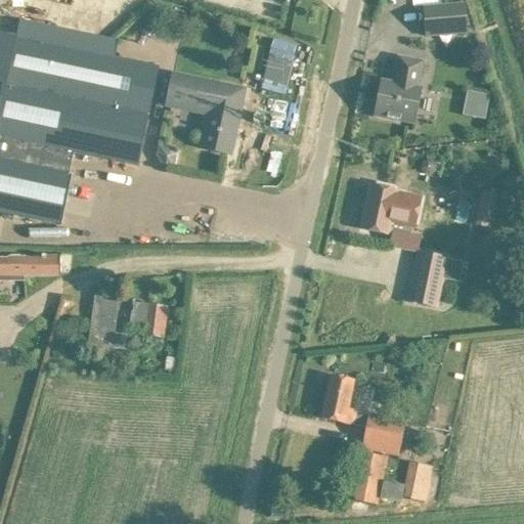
[(465,4),(424,8),(426,36),(467,33),(465,4)]
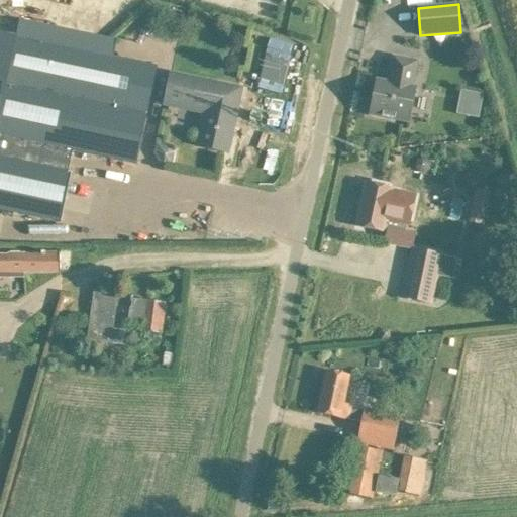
[(188,8),(169,5),(167,14),(186,18),(188,8)]
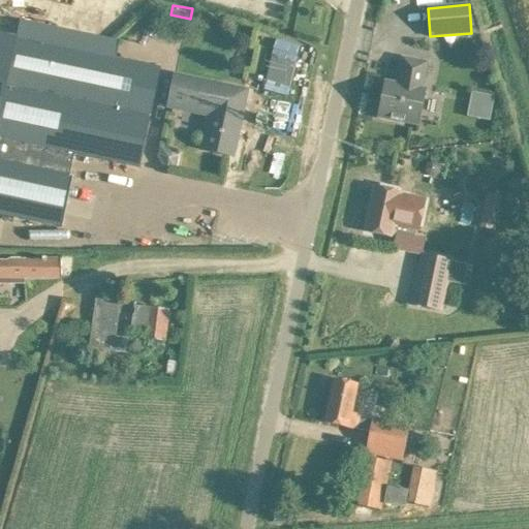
[(110,32),(112,24),(76,17),(74,26),(110,32)]
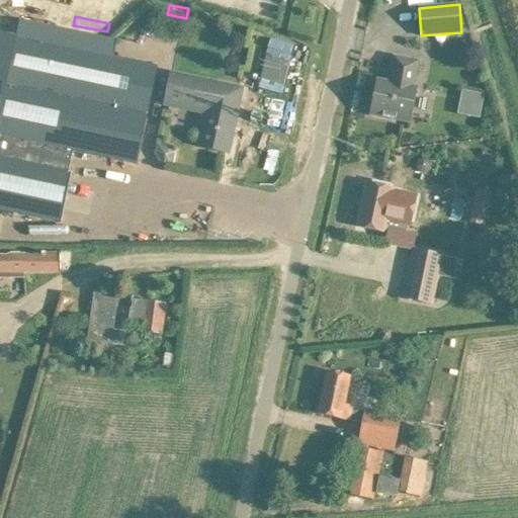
[(0,33),(0,209),(61,223),(72,173),(68,173),(73,151),(136,164),(148,110),(156,67),(112,58),(16,37),(0,33)]
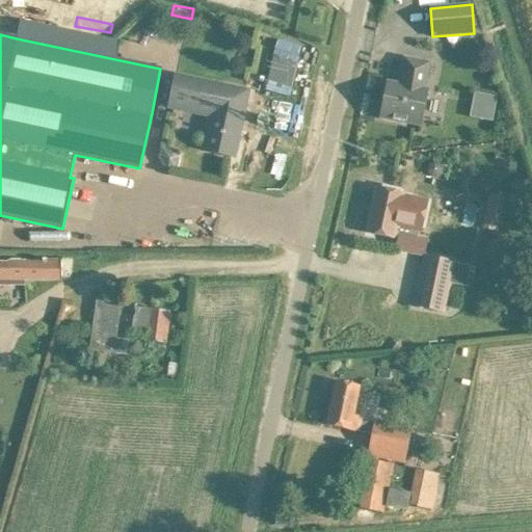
[(380,118),(421,126),(429,88),(426,88),(431,63),(404,58),(399,85),(387,82),(380,118)]
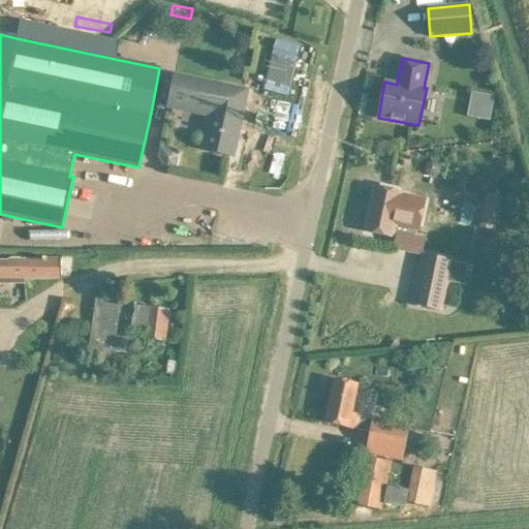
[(201,150),(213,152),(234,156),(247,91),(175,75),(168,107),(209,116),(201,150)]
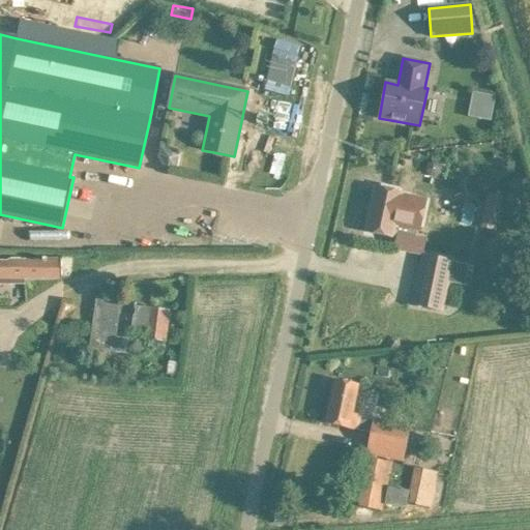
[(472,89),(468,114),(491,118),(496,93),(472,89)]
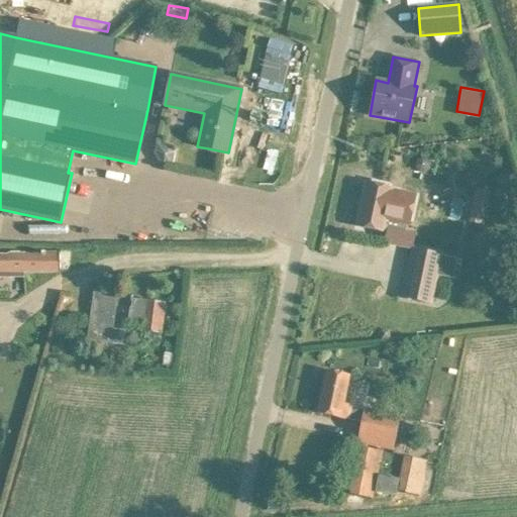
[(172,167),(176,148),(158,143),(154,153),(162,164),(172,167)]
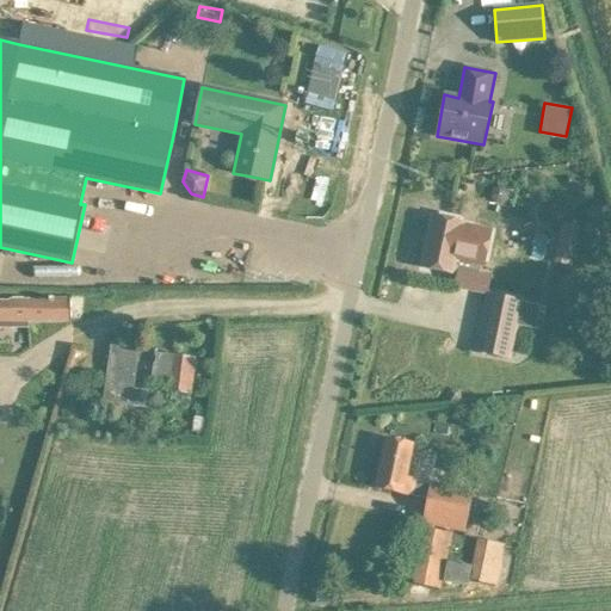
[(501,187),(500,187),(499,187),(497,187),(495,189),(494,189),(493,190),(493,191),(492,192),(492,193),(492,196),(492,197),(492,198),(493,199),(493,201),(494,202),(495,203),(497,203),(499,204),(500,204),(501,204),(503,203),(505,203),(506,202),(506,201),(507,199),(508,198),(508,197),(508,196),(508,193),(508,192),(507,191),(506,190),(506,189),(505,189),(503,187),(501,187)]
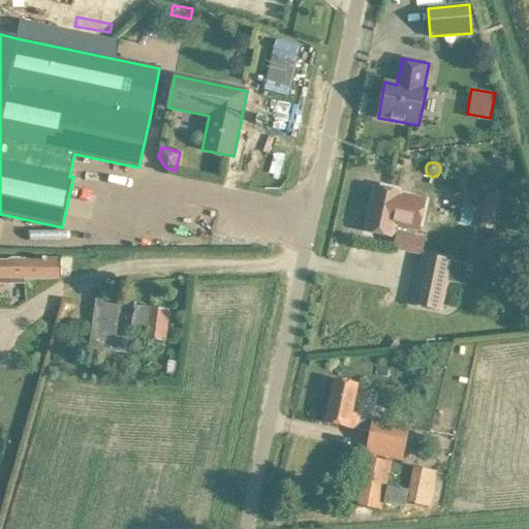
[(375,188),(366,231),(396,238),(397,232),(404,234),(406,227),(418,230),(425,200),(405,195),(405,194),(397,192),(398,188),(381,185),(380,189),(375,188)]
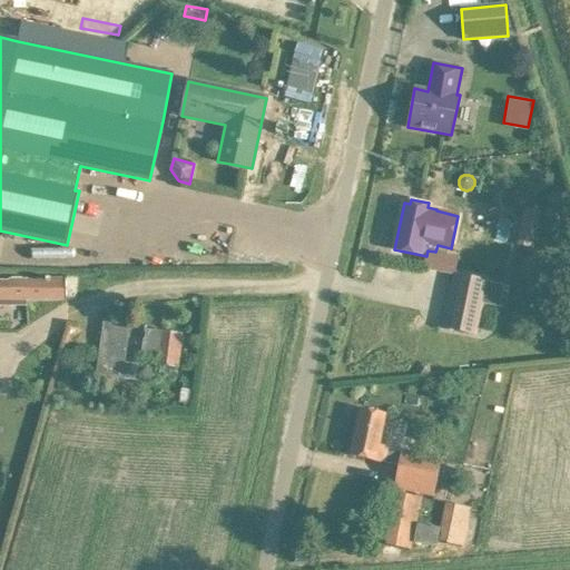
[(526,209),(519,245),(531,247),(539,213),(526,209)]
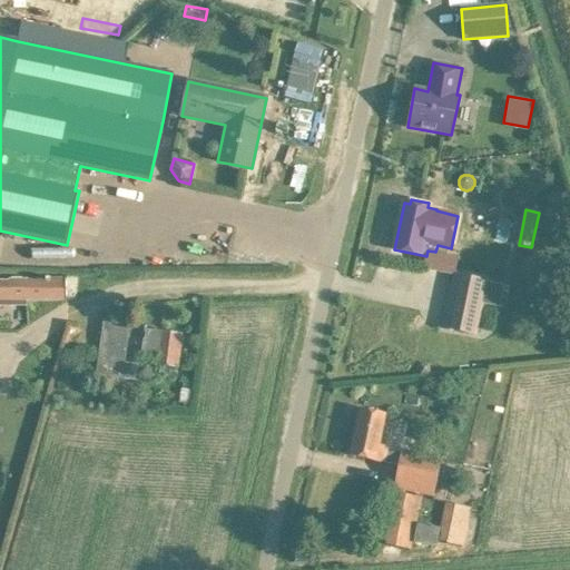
[(454,275),(443,328),(477,335),(482,305),(500,308),(504,285),(488,282),(454,275)]
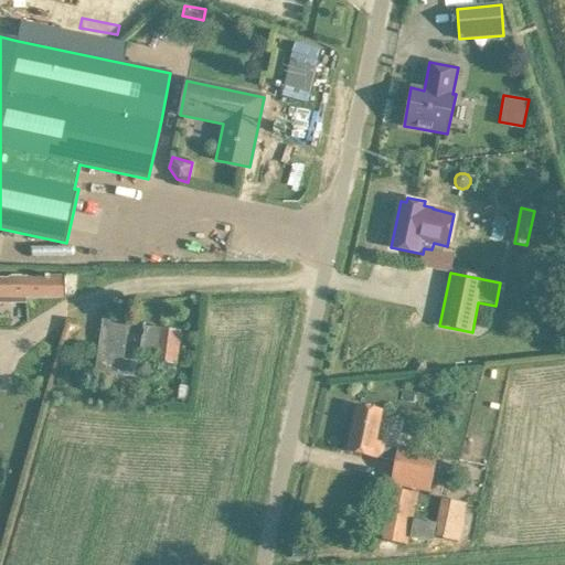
[(9,278),(0,278),(0,305),(11,305),(11,299),(43,298),(65,298),(65,275),(45,276),(45,278),(28,278),(28,276),(9,276),(9,278)]
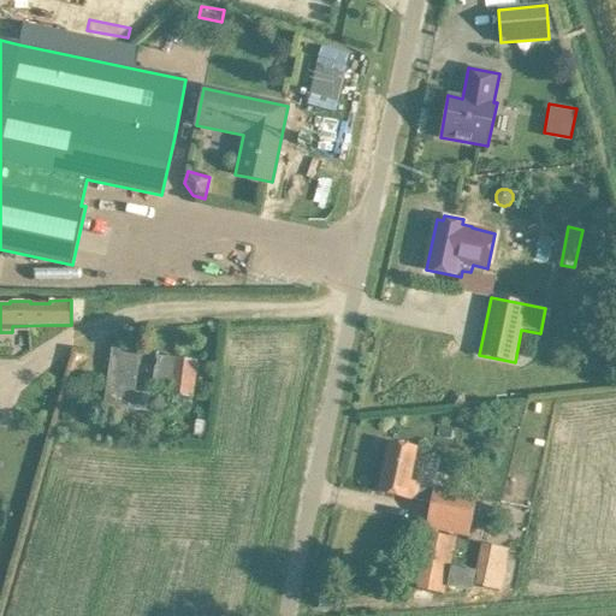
[(112,345),(104,406),(146,412),(148,394),(135,392),(141,349),(112,345)]
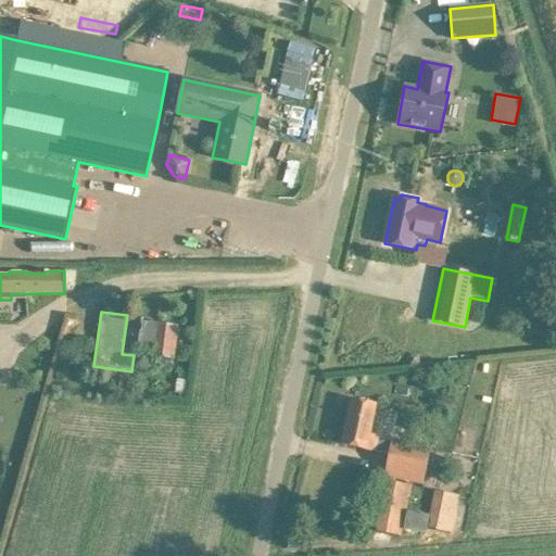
[(177,327),(155,325),(142,323),(139,351),(152,352),(152,355),(174,358),(177,327)]
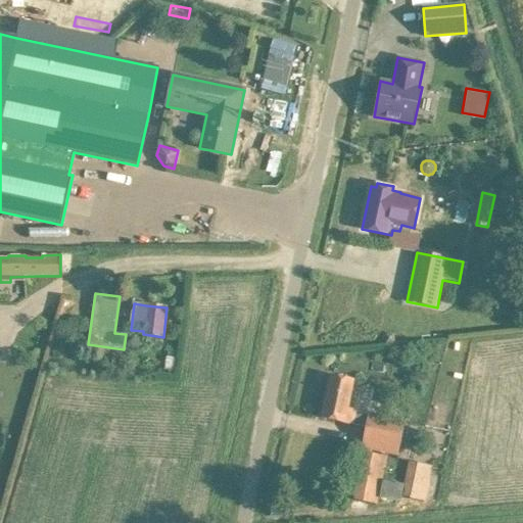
[(125,368),(124,379),(135,381),(136,369),(125,368)]
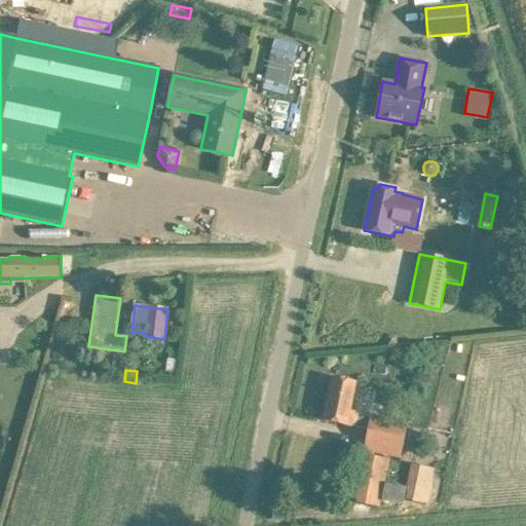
[(355,383),(352,382),(332,378),(323,420),(368,430),(364,450),(400,457),(407,424),(350,412),(350,410),(349,410),(355,383)]
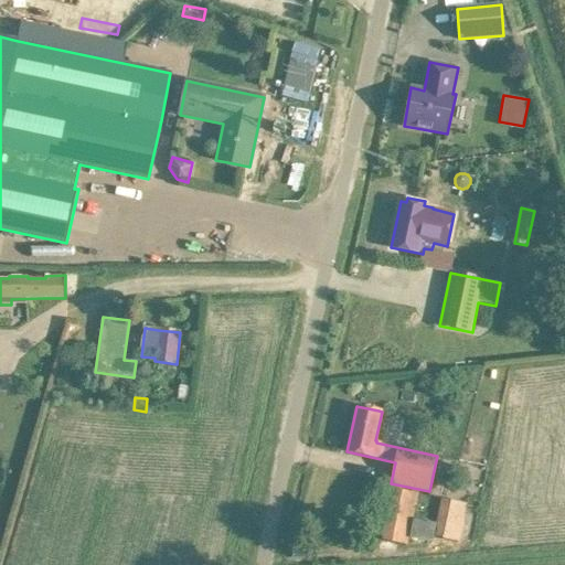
[(412,519),(417,493),(394,488),(383,539),(406,544),(412,519)]
